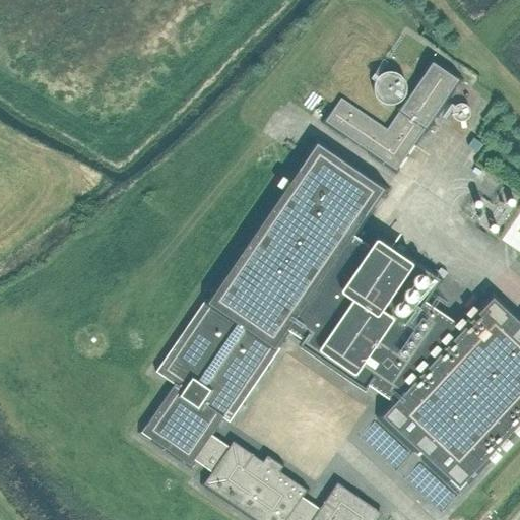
[(430,60),(398,110),(385,129),(339,98),(323,122),(395,173),(426,129),(457,78),(430,60)]
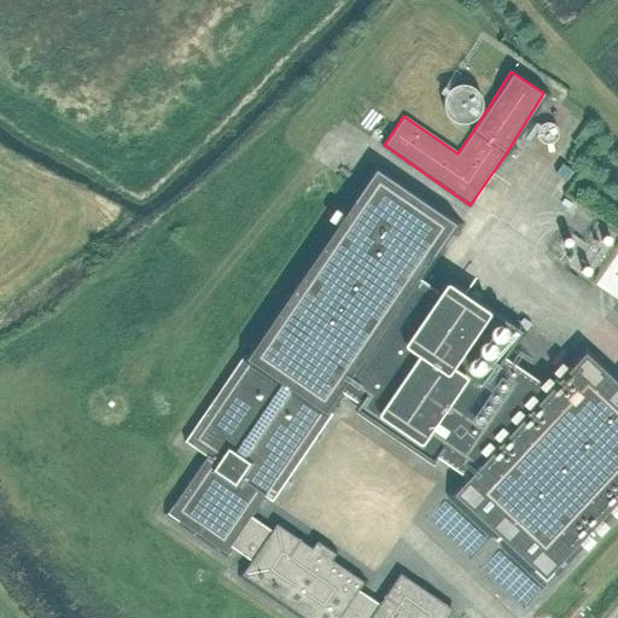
[(454,123),(464,124),(471,122),(477,117),(481,110),(482,103),(479,94),(472,87),(464,85),(453,86),(445,92),(441,100),(441,110),(445,118),(454,123)]
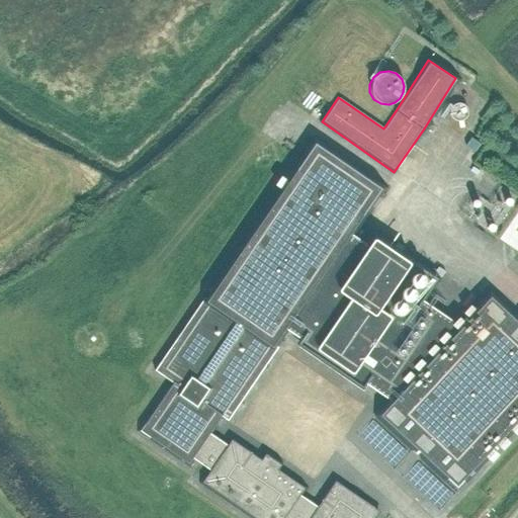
[(450,116),(454,120),(460,120),(464,117),(466,112),(465,107),(461,103),(455,102),(450,105),(448,110),(450,116)]
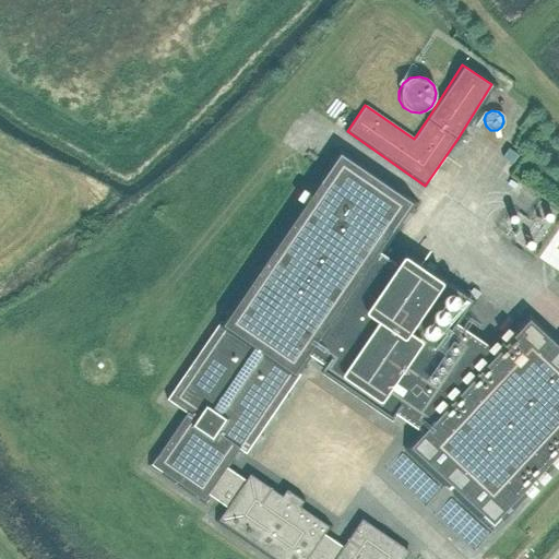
[(402,558),(407,551),(402,547),(404,544),(360,514),(340,544),(324,534),(331,525),(300,503),(301,501),(285,489),(282,492),(248,470),(241,478),(227,467),(240,450),(245,452),(298,373),(293,369),(297,364),(304,368),(311,357),(417,429),(401,448),(492,532),(502,521),(502,520),(558,459),(558,340),(528,311),(494,348),(459,325),(477,298),(402,246),(392,260),(382,253),(401,226),(415,203),(336,147),(223,312),(229,317),(225,322),(219,319),(166,397),(183,411),(153,454),(146,464),(158,473),(159,473),(203,503),(209,495),(224,504),(213,520),(271,558),(402,558)]
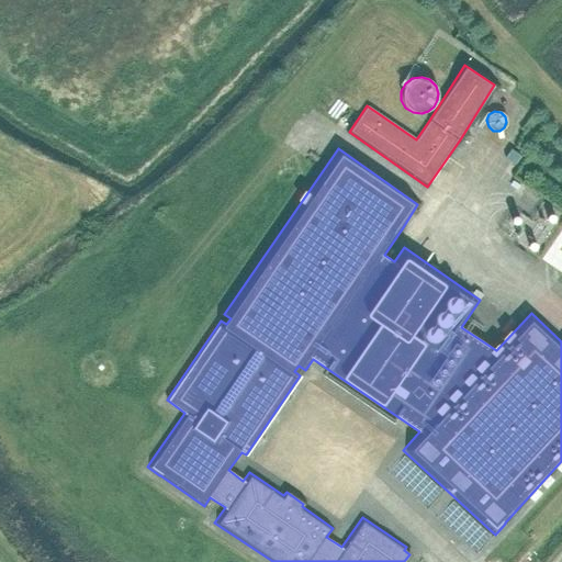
[(508,235),(535,254),(560,220),(532,200),(523,213),(506,201),(498,211),(516,224),(508,235)]
